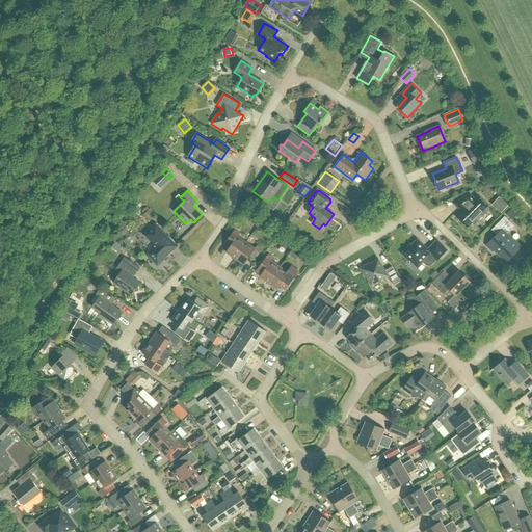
[(467,228),(480,214),(482,216),(488,210),(486,208),(488,206),(478,195),(475,198),(470,194),(462,197),(455,205),(460,209),(462,211),(456,217),(467,228)]
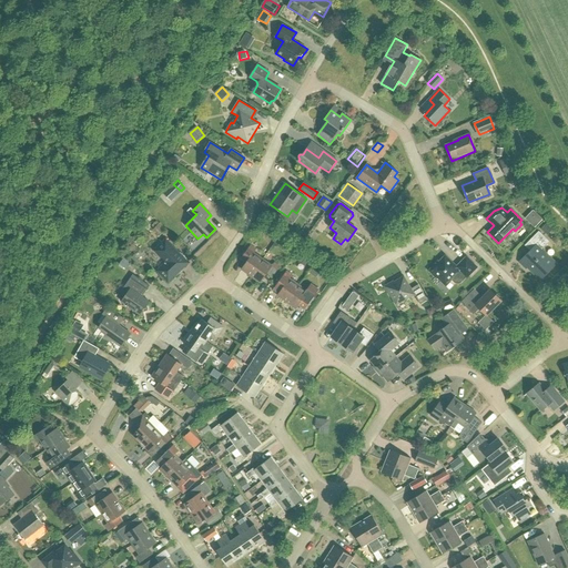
[(152,231),(159,237),(166,230),(160,223),(159,224),(156,222),(151,226),(154,230),(152,231)]
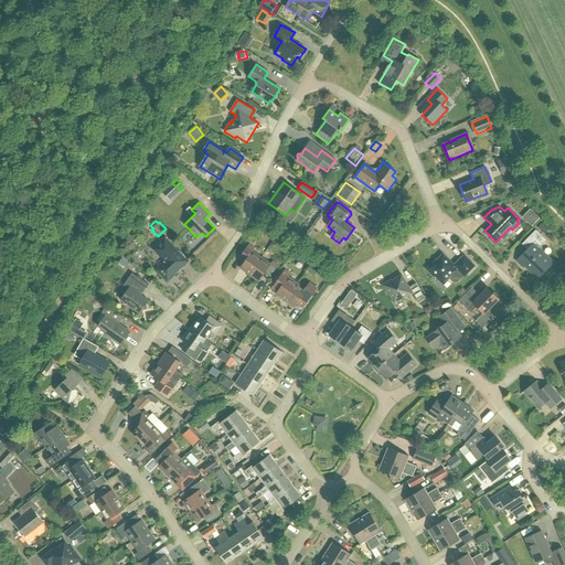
[(536,227),(543,234),(547,228),(542,222),(536,227)]
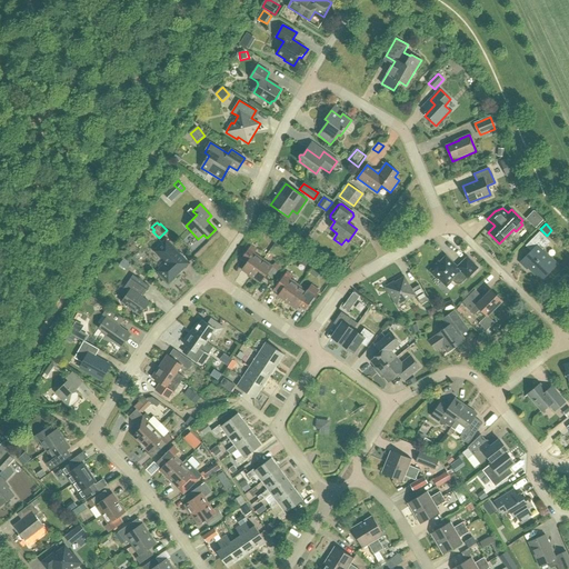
[(531,251),(520,262),(527,269),(529,268),(541,280),(557,265),(542,250),(550,242),(540,231),(526,246),(531,251)]
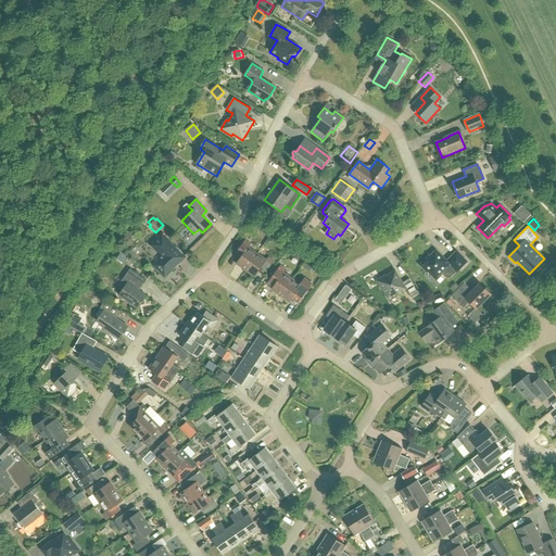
[(162,256),(153,265),(165,277),(185,257),(162,234),(151,245),(162,256)]
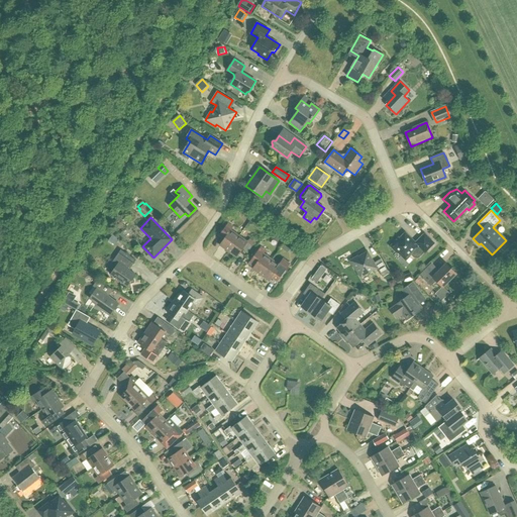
[(219,245),(228,251),(239,236),(231,230),(233,227),(228,223),(220,234),(225,237),(219,245)]
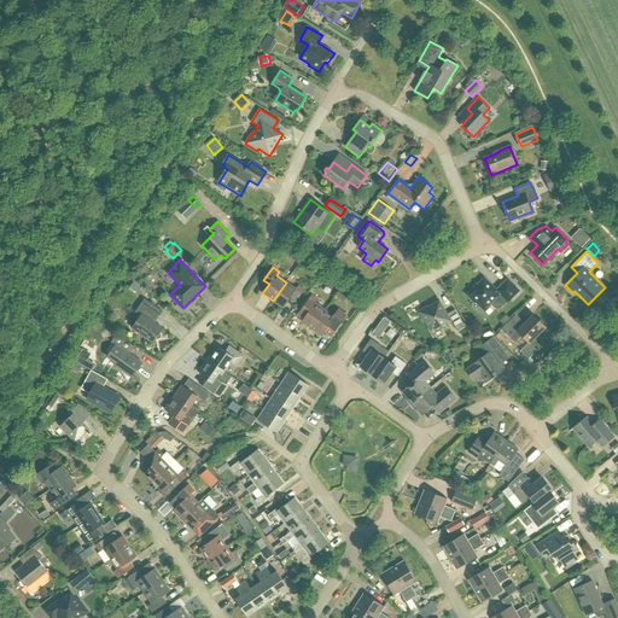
[(502,308),(519,291),(508,280),(497,291),(484,279),(476,287),(474,287),(467,295),(474,302),(476,301),(484,310),(491,304),(494,307),(494,308),(495,308),(496,309),(497,309),(499,309),(500,309),(501,309),(502,308)]
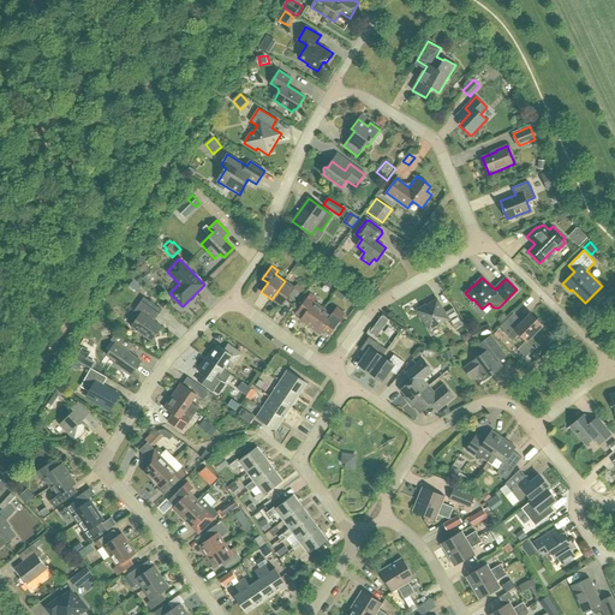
[(129,287),(137,293),(142,286),(135,280),(129,287)]
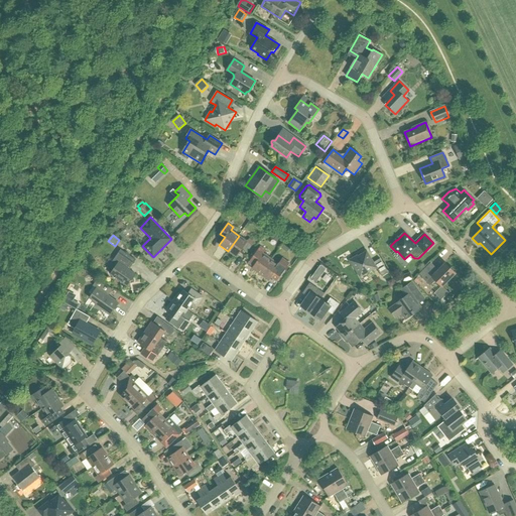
[(228,251),(236,257),(242,249),(247,253),(254,242),(249,239),(247,241),(239,236),(228,251)]
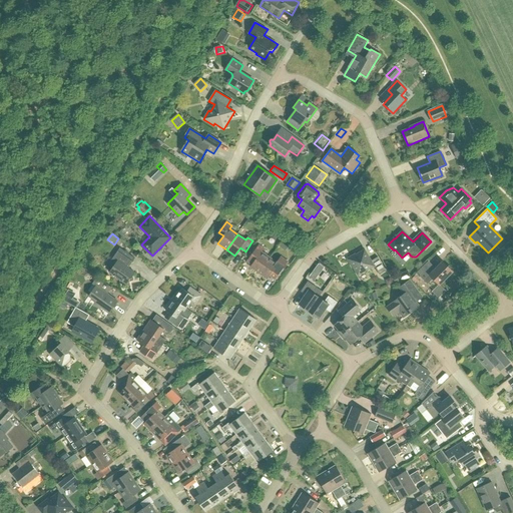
[(250,267),(259,273),(270,258),(262,251),(264,248),(259,244),(247,260),(252,264),(250,267)]
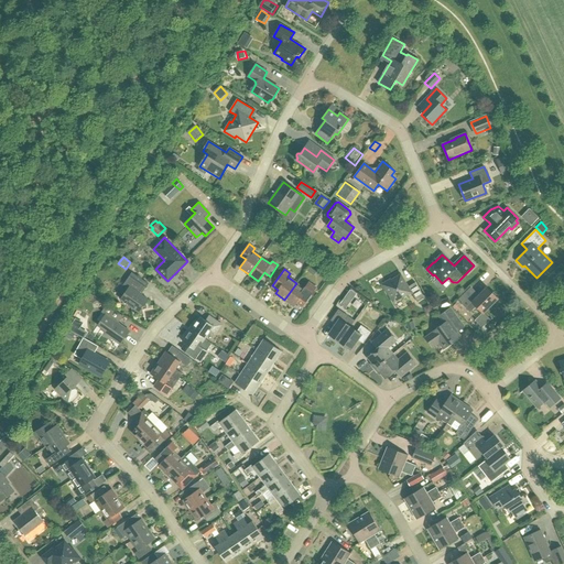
[(147,304),(149,300),(141,294),(149,284),(132,272),(122,285),(125,286),(122,291),(122,295),(120,300),(140,313),(142,310),(148,308),(147,304)]
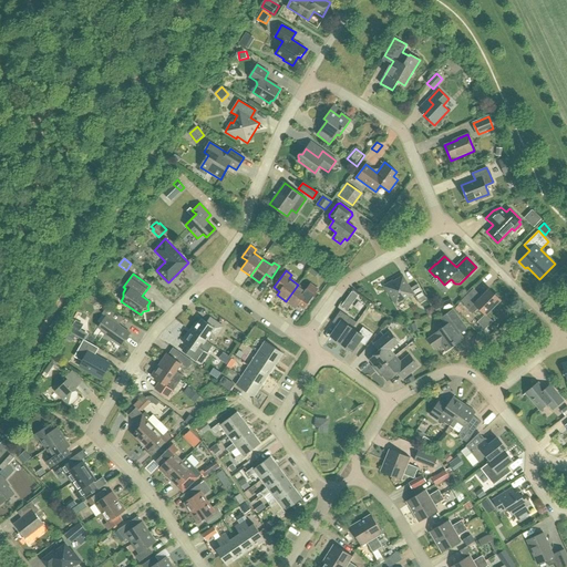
[(383,286),(389,296),(390,296),(395,305),(414,295),(420,303),(426,299),(418,285),(411,288),(403,276),(393,281),(393,280),(383,286)]
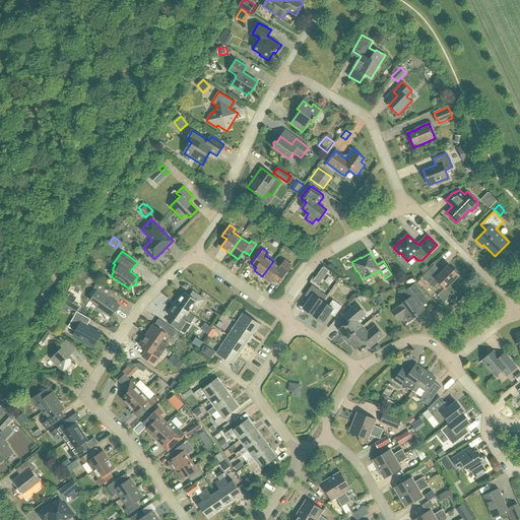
[(273,279),(278,283),(291,265),(284,260),(280,266),(273,261),(262,276),(271,283),(273,279)]
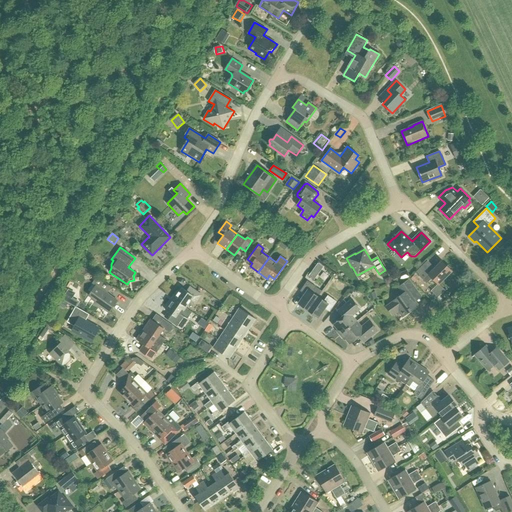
[(432,271),(428,267),(419,276),(427,283),(432,278),(438,284),(451,271),(442,262),(432,271)]
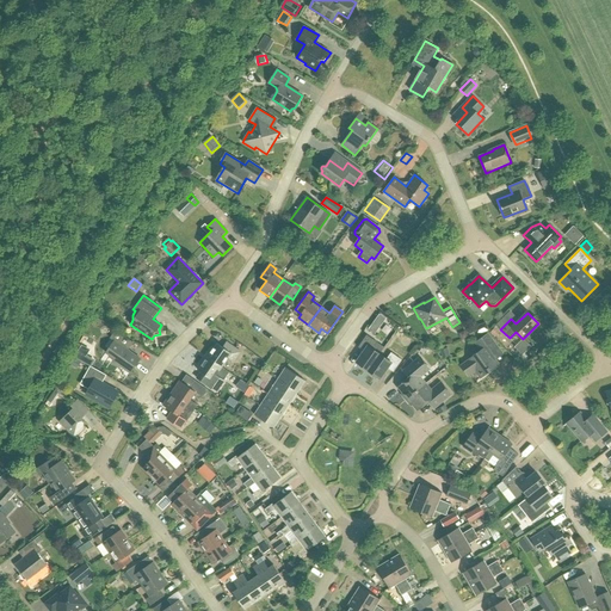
[(370,325),(377,329),(381,323),(375,319),(370,325)]
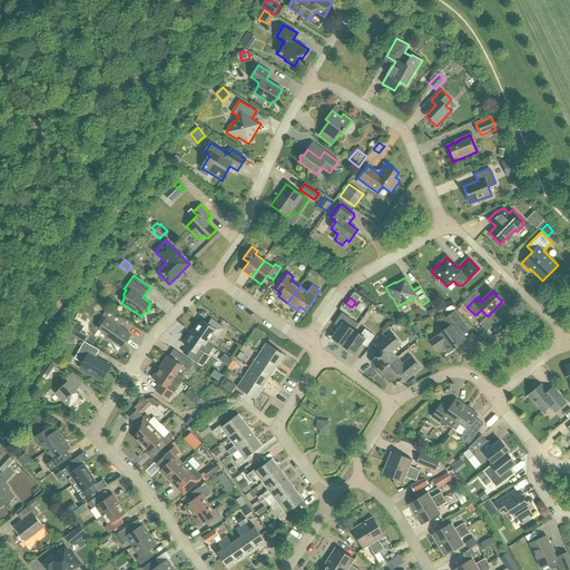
[(443,306),(444,312),(455,308),(453,303),(443,306)]
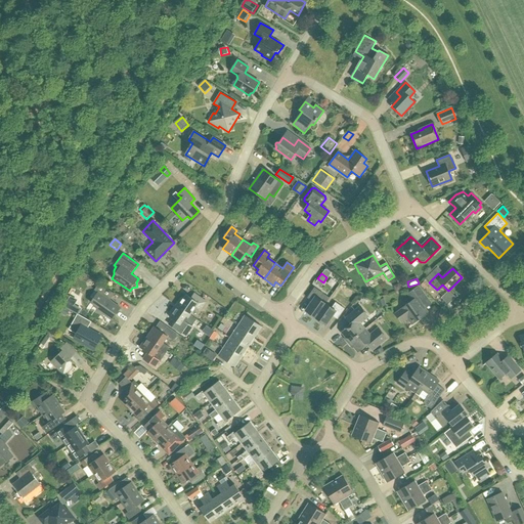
[(419,285),(424,289),(428,285),(423,280),(419,285)]
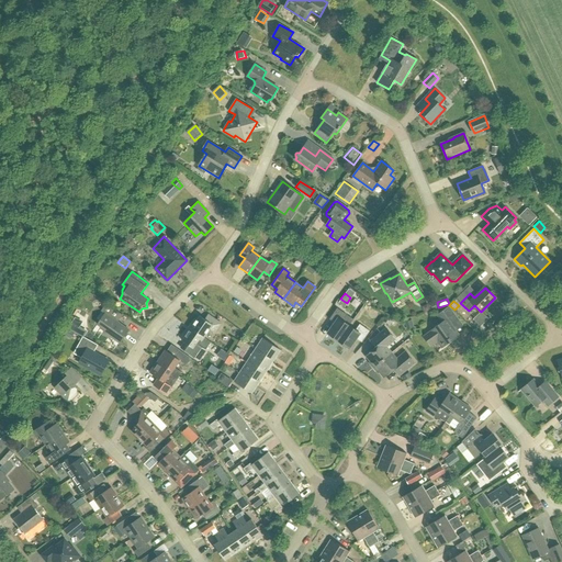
[(107,304),(101,311),(105,314),(98,324),(105,329),(103,332),(120,344),(130,330),(117,323),(123,315),(107,304)]
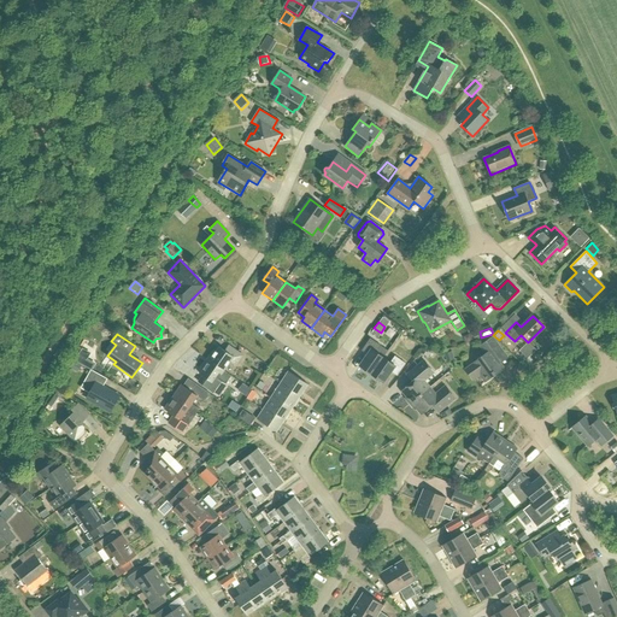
[(472,364),(465,369),(472,380),(480,374),(481,374),(480,375),(485,382),(504,368),(500,363),(507,358),(493,336),(491,339),(482,345),(480,346),(485,354),(472,363),(472,364)]
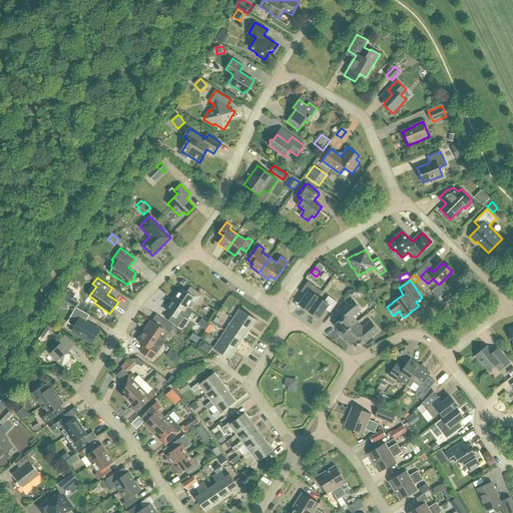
[(300,305),(309,312),(319,298),(323,292),(308,282),(301,292),(306,295),(300,305)]
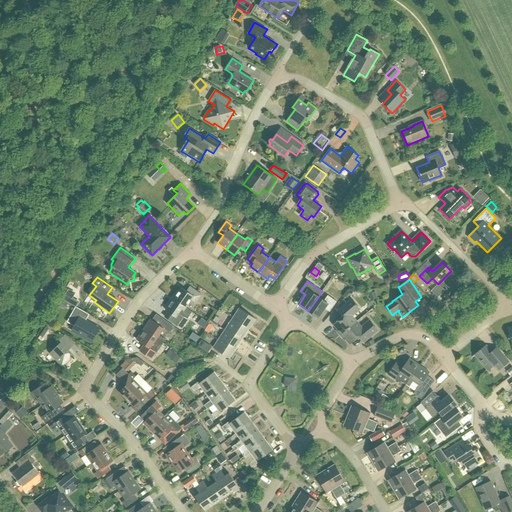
[(172,298),(186,308),(191,301),(196,304),(202,295),(190,286),(186,291),(182,288),(179,292),(177,290),(172,298)]
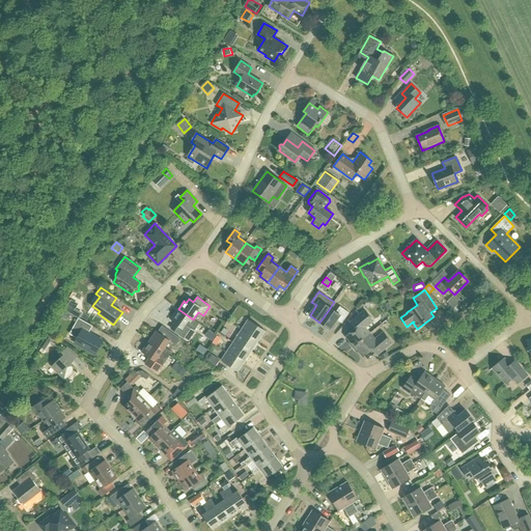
[(450,304),(455,309),(463,302),(457,297),(450,304)]
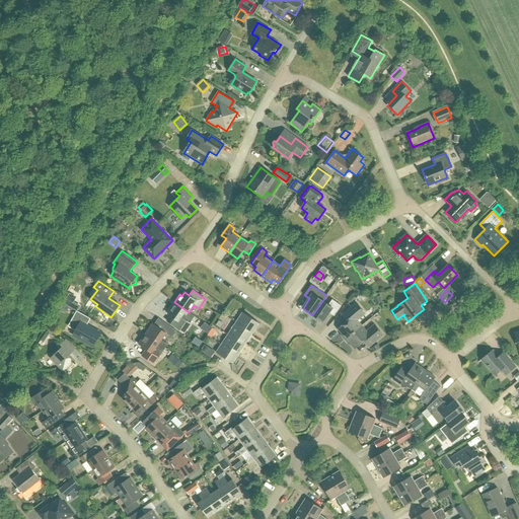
[(312,315),(322,322),(329,312),(335,316),(342,306),(332,299),(328,305),(322,301),(312,315)]
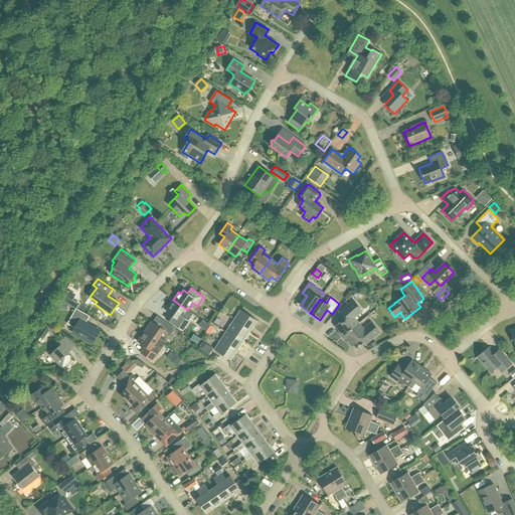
[(72,300),(69,305),(77,309),(80,304),(72,300)]
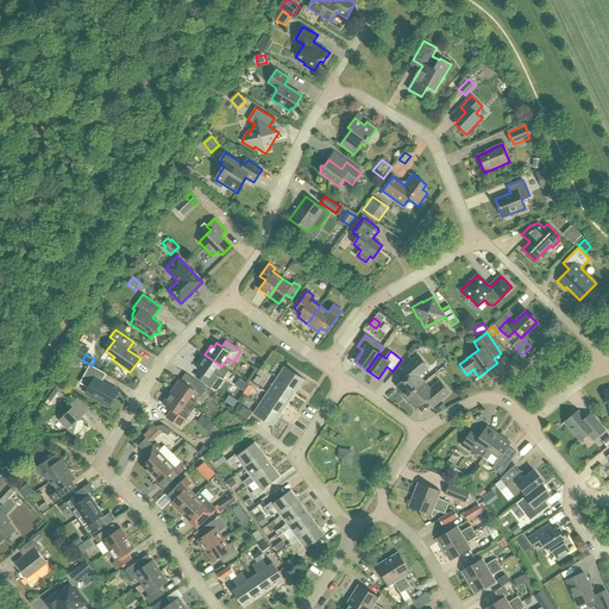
[(198,378),(215,390),(224,380),(223,380),(228,371),(221,366),(205,355),(199,363),(201,365),(198,369),(202,372),(198,378)]
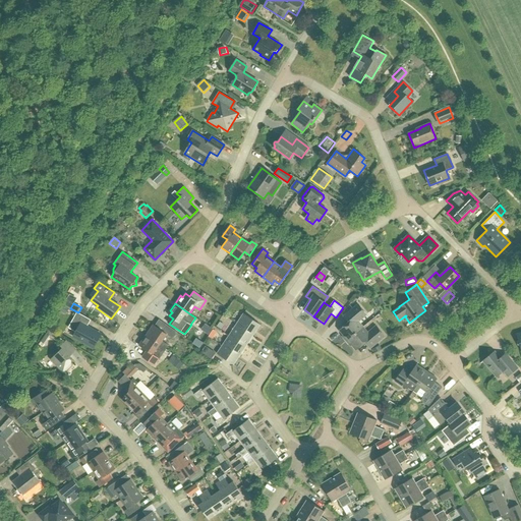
[(344,339),(346,341),(363,327),(358,322),(366,314),(358,304),(343,316),(348,323),(339,331),(344,336),(344,339)]
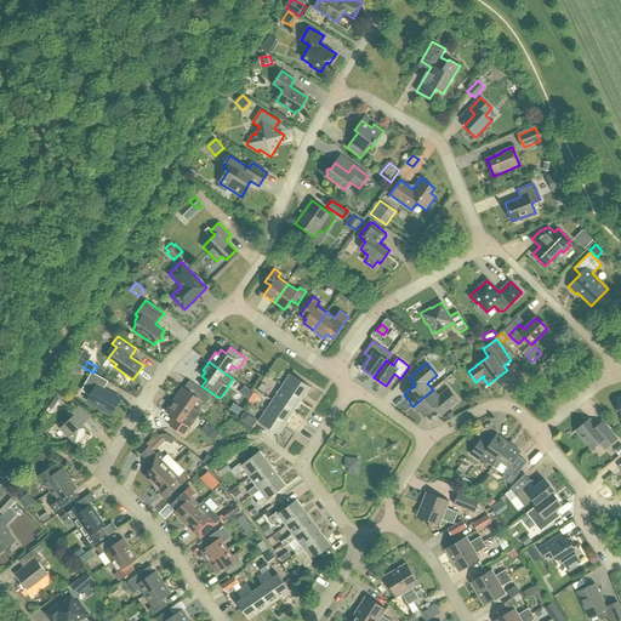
[(87,381),(81,391),(91,396),(87,400),(109,412),(118,397),(103,389),(108,381),(92,372),(87,381)]
